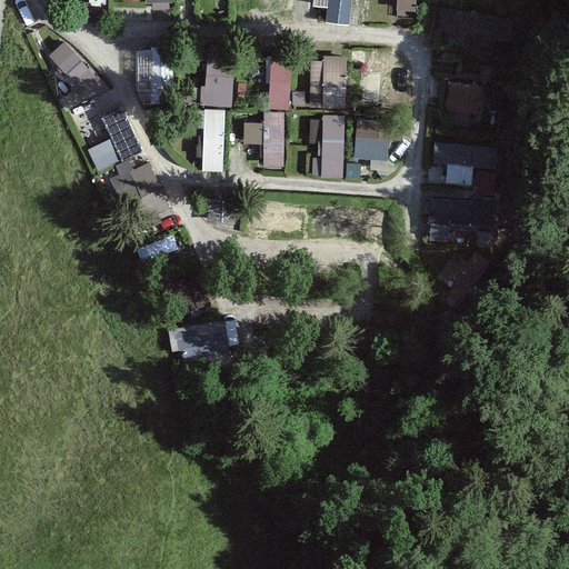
[(62,0),(63,9),(109,8),(108,0),(62,0)]
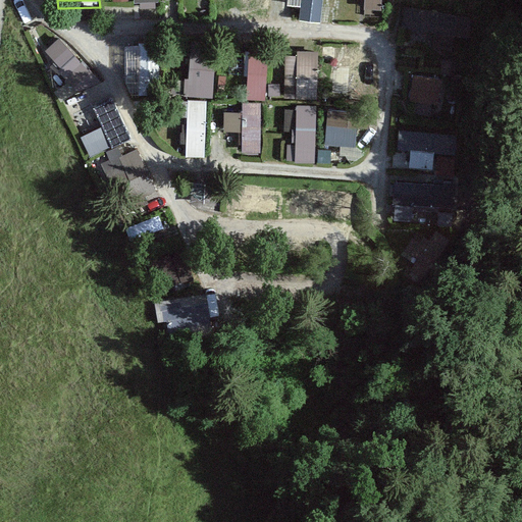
[(322,0),(301,0),(299,21),(320,23),(322,0)]
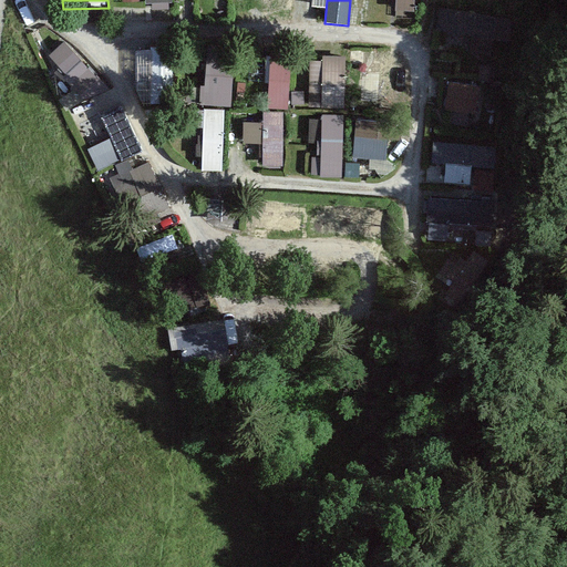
[(414,0),(397,0),(397,16),(414,17),(414,0)]
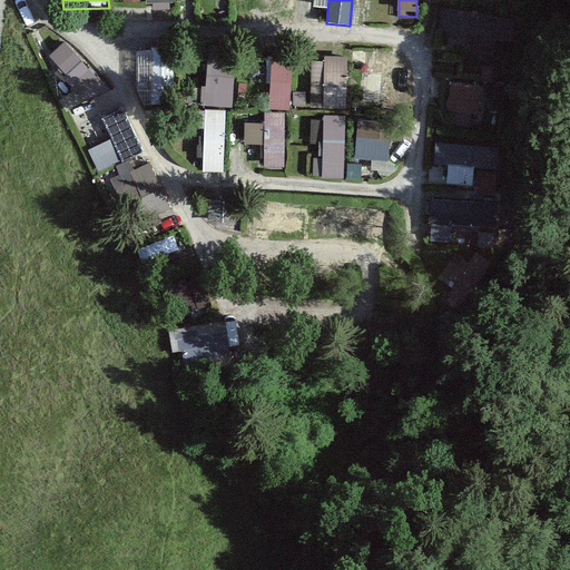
[(513,19),(445,11),(442,37),(510,45),(513,19)]
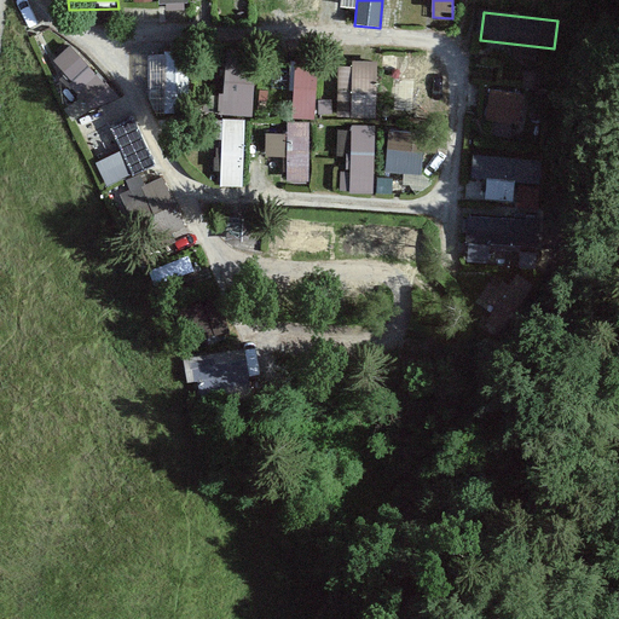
[(96,110),(116,90),(71,42),(50,62),(96,110)]
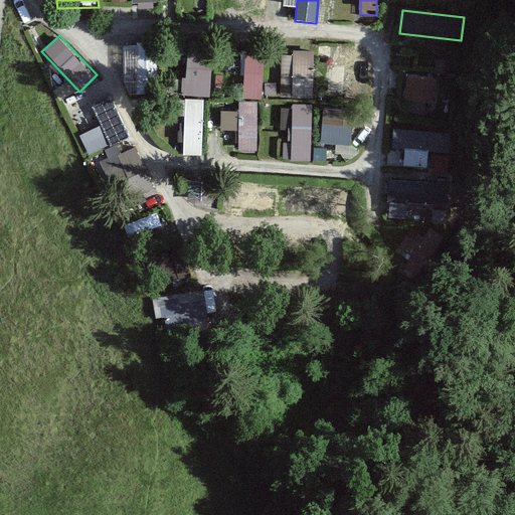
[(157,42),(133,43),(134,87),(158,87),(157,42)]
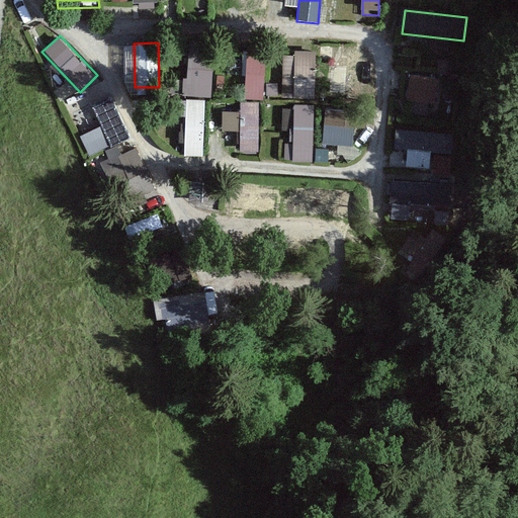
[(213,44),(188,42),(187,78),(184,78),(183,97),(211,98),(213,44)]
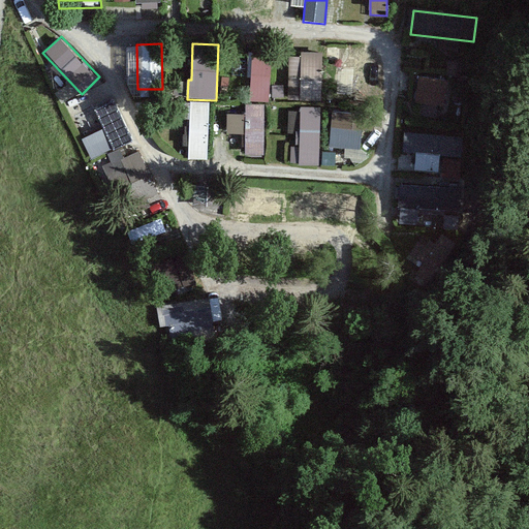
[(373,100),(375,53),(344,52),(342,99),(373,100)]
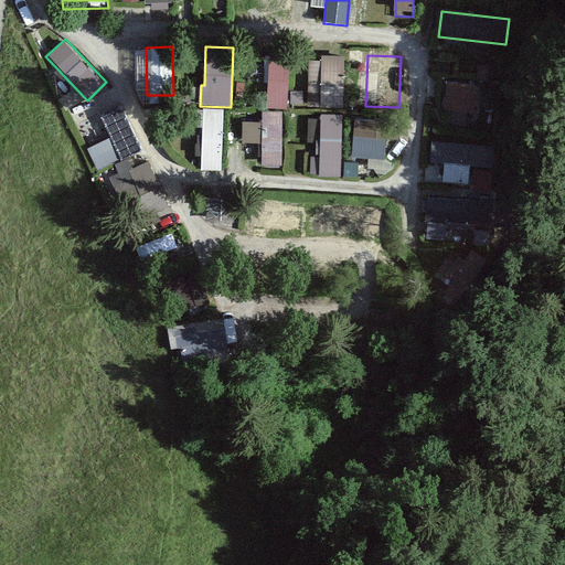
[(343,57),(321,56),(321,61),(308,61),(307,107),(343,108),(343,57)]
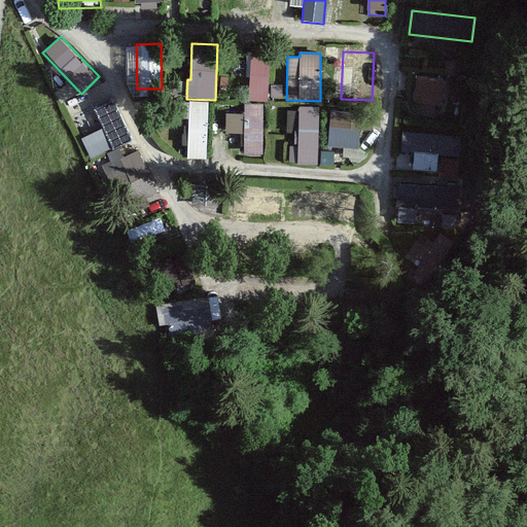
[(272,55),(252,54),(248,100),(268,102),(272,55)]
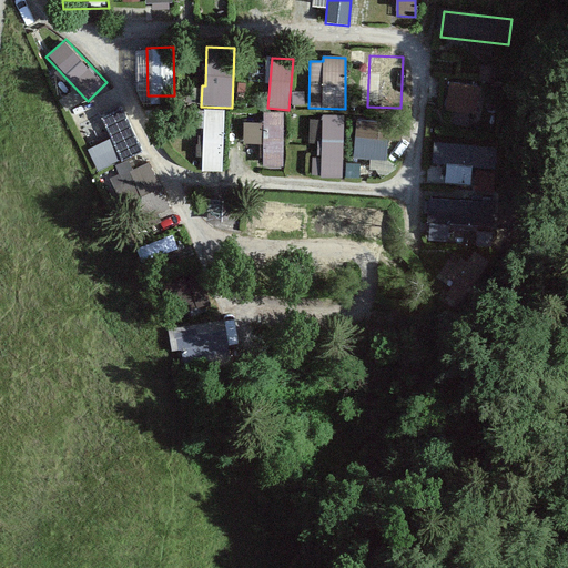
[(484,88),(449,82),(444,110),(479,115),(484,88)]
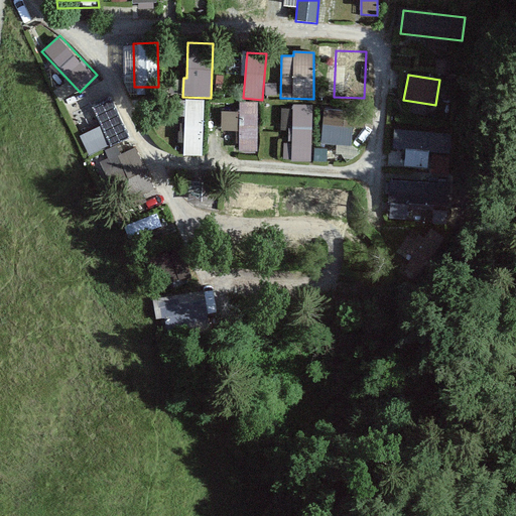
[(81,134),(92,153),(127,133),(103,90),(87,99),(101,123),(81,134)]
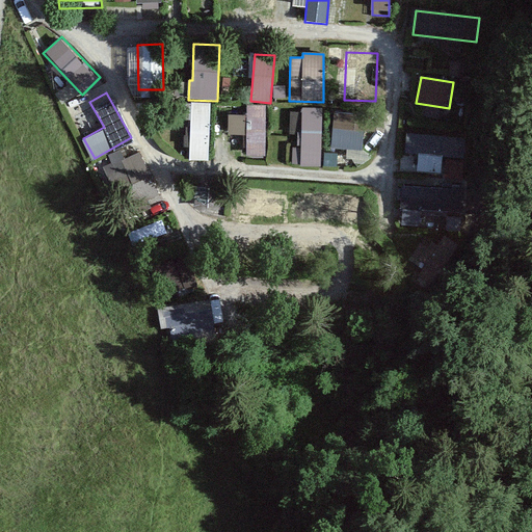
[(211,103),(191,102),(189,160),(209,161),(211,103)]
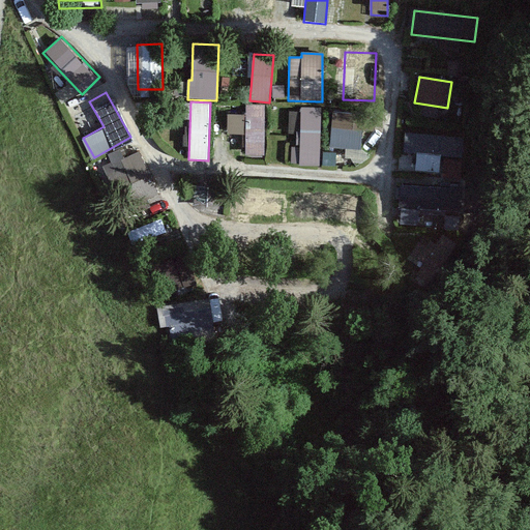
[(265,105),(245,105),(245,115),(228,115),(228,136),(245,135),(245,157),(265,156),(265,105)]
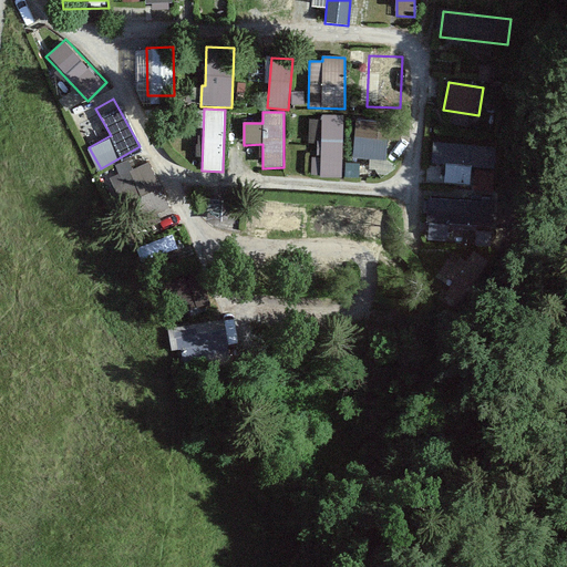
[(344,115),(321,115),(320,177),(343,177),(344,115)]
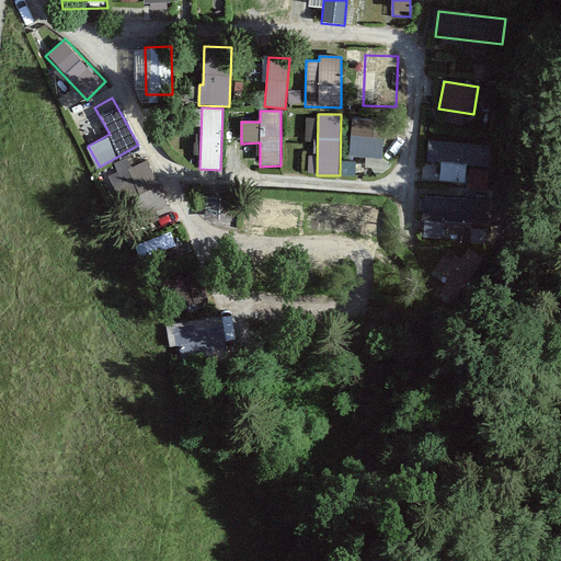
[(385,122),(353,119),(348,157),(381,159),(385,122)]
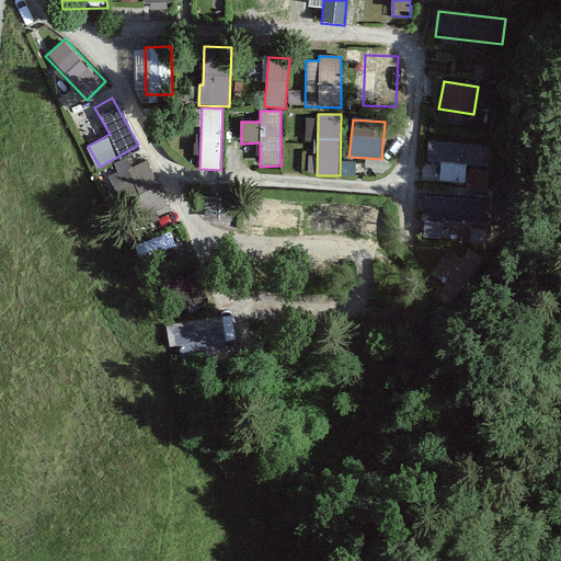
[(489,146),(428,142),(427,163),(439,163),(439,181),(465,182),(466,164),(487,165),(489,146)]
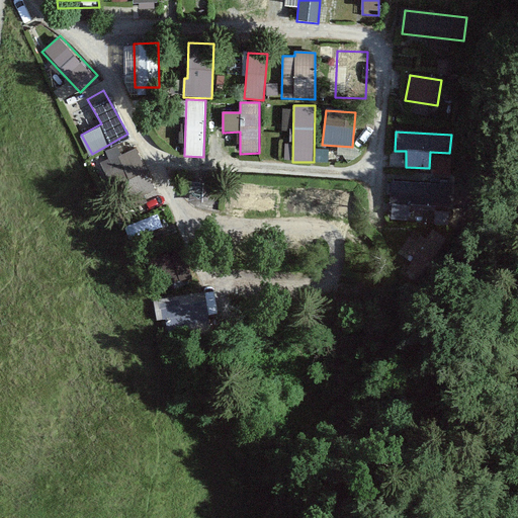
[(122,209),(159,188),(127,136),(91,158),(122,209)]
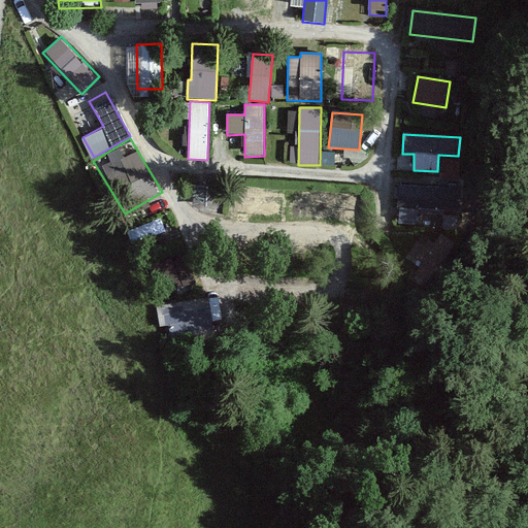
[(458,188),(398,185),(396,207),(457,211),(458,188)]
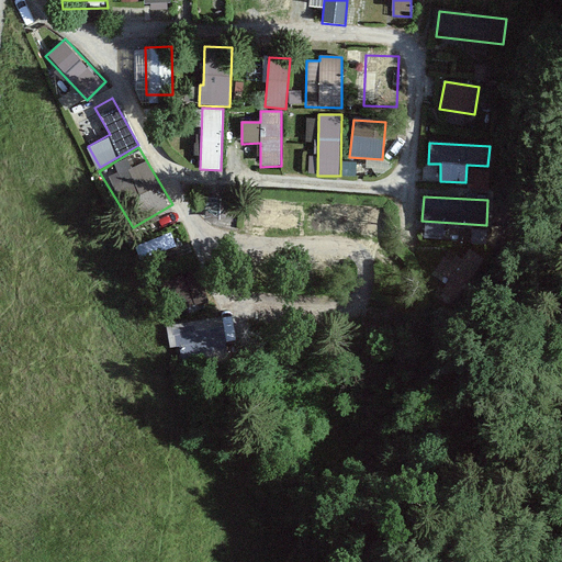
[(482,260),(468,250),(461,259),(449,250),(431,274),(446,284),(438,296),(451,305),(482,260)]
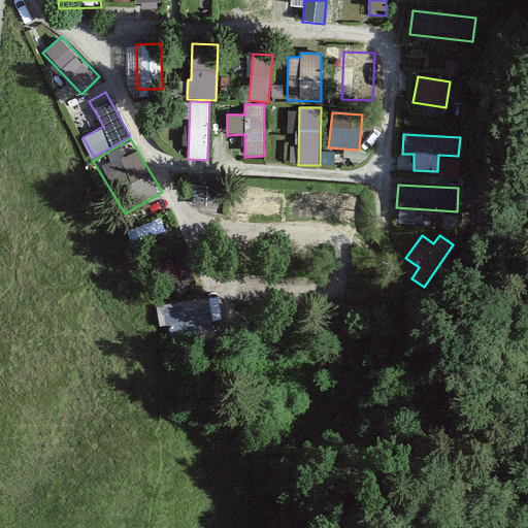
[(165,289),(193,288),(193,256),(164,257),(165,289)]
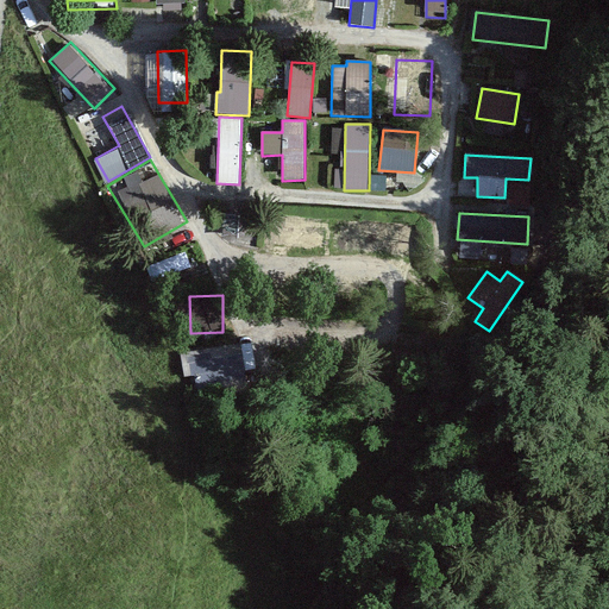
[(183,352),(187,381),(244,374),(240,345),(183,352)]
